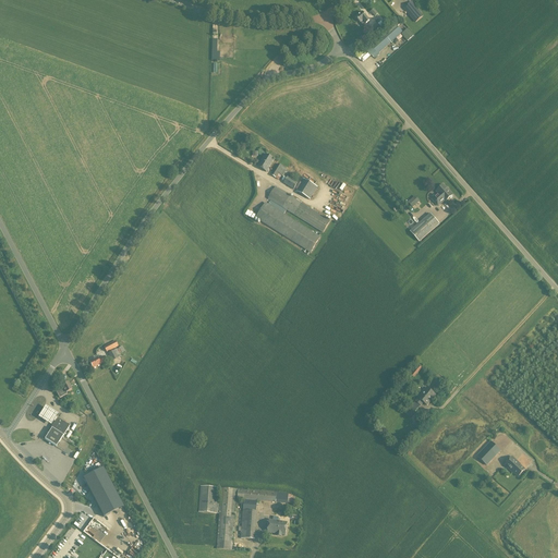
[(416,9),(412,2),(404,9),(407,12),(415,23),(423,16),(416,9)]
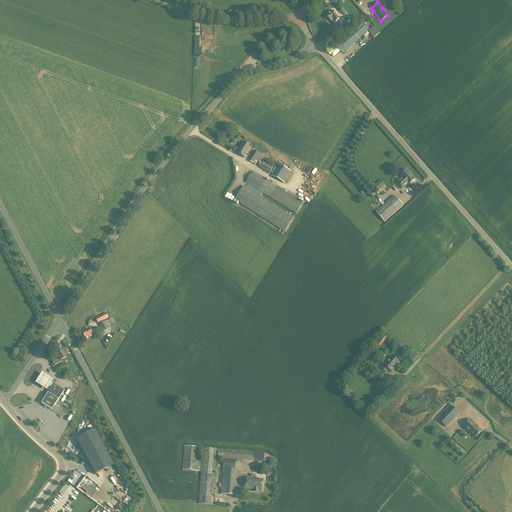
[(337,16),(333,11),(327,16),(333,24),(337,21),(339,19),(336,16),(337,16)]
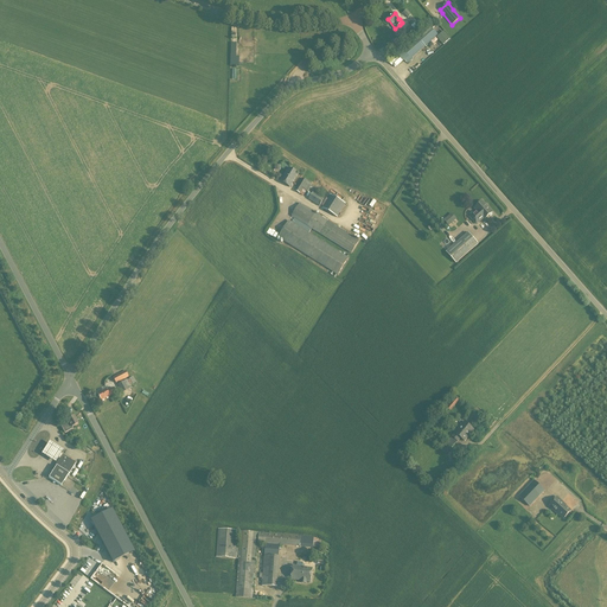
[(401,33),(406,39),(416,32),(410,25),(401,33)]
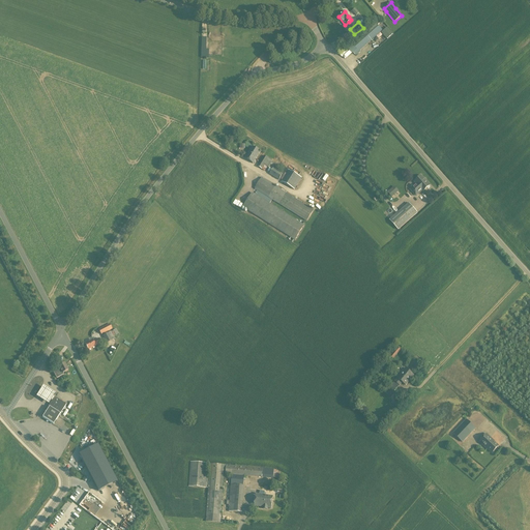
[(382,31),(375,23),(348,47),(355,56),(382,31)]
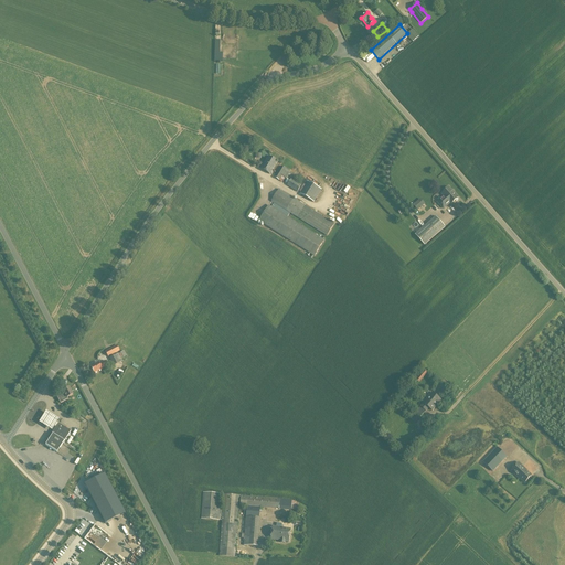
[(418,35),(413,29),(407,34),(413,41),(418,35)]
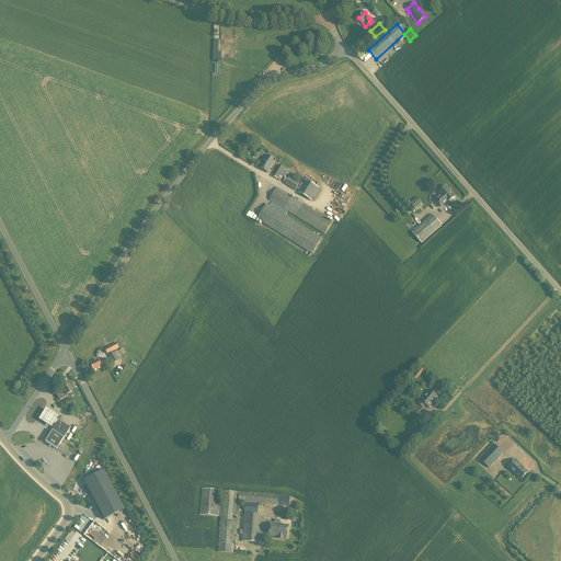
[(222,53),(219,53),(219,39),(214,39),(214,60),(222,61),(222,53)]
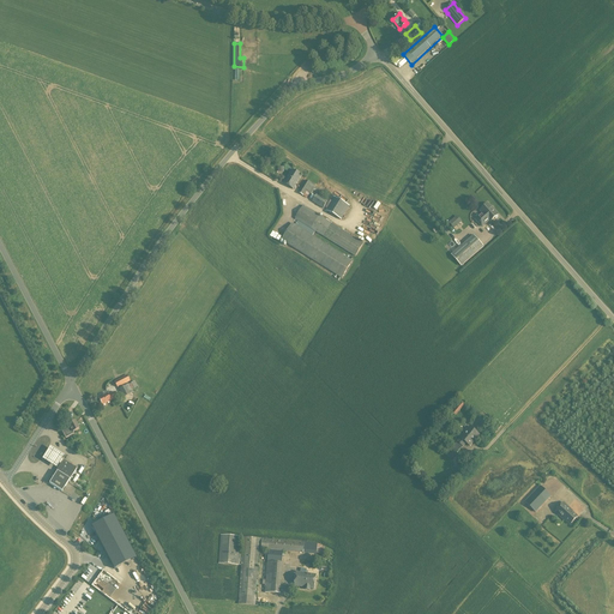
[(296,185),(302,176),(293,170),(284,184),(294,190),(296,185)]
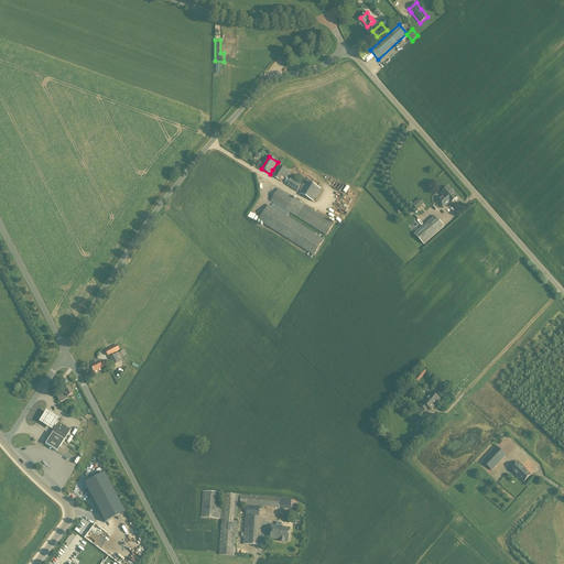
[(290,172),(281,166),(273,177),(282,182),(284,177),(285,179),(290,172)]
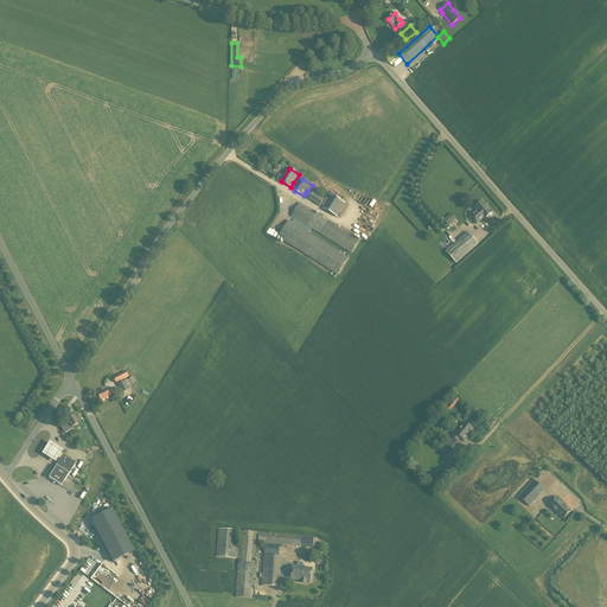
[(325,198),(314,191),(308,199),(320,206),(325,198)]
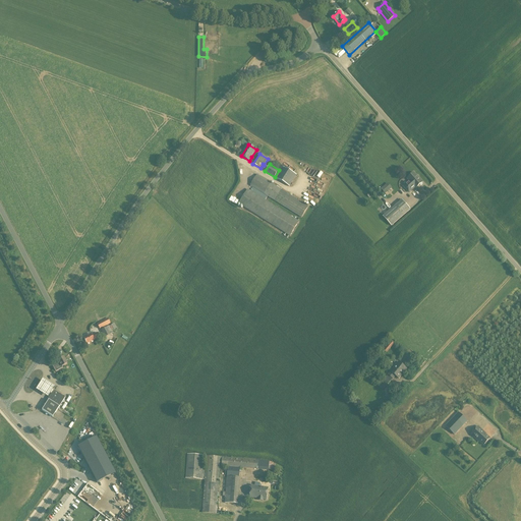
[(290,187),(297,175),(284,168),(277,179),(290,187)]
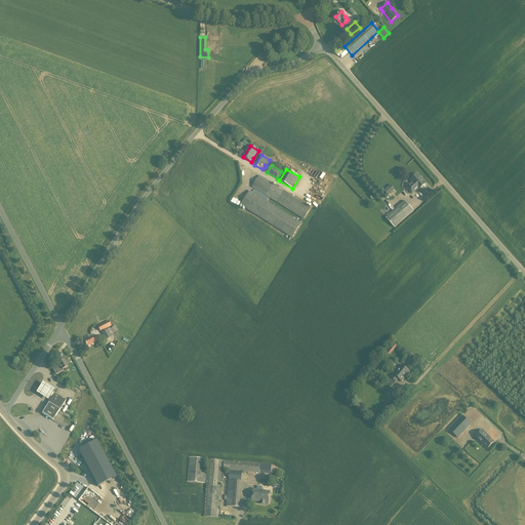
[(413,183),(407,189),(412,195),(418,189),(419,190),(426,185),(421,179),(420,179),(416,175),(410,180),(413,183)]
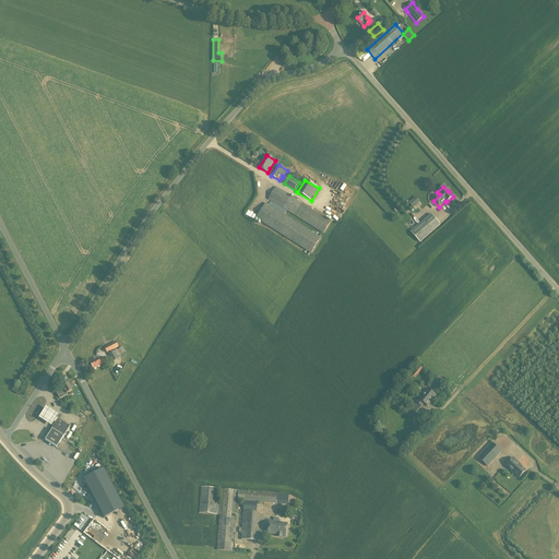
[(271,201),(269,205),(265,203),(256,219),(311,254),(321,238),(284,215),(287,211),(323,234),(331,223),(275,188),(269,200),(271,201)]
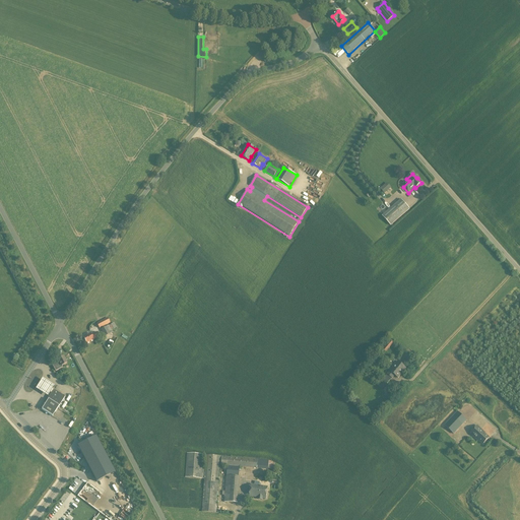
[(327,186),(330,180),(323,177),(321,183),(327,186)]
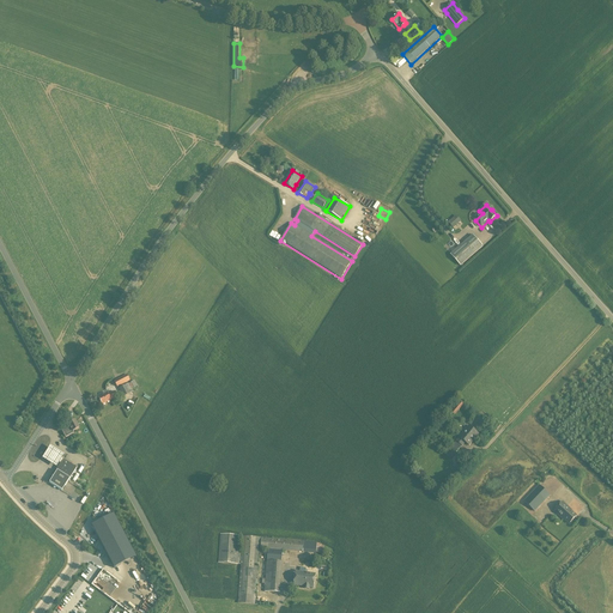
[(456,216),(448,223),(453,229),(461,222),(456,216)]
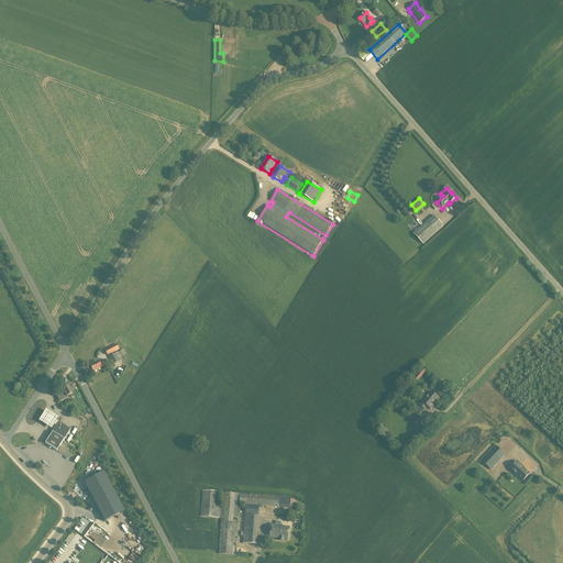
[(423,245),(443,227),(434,217),(414,234),(423,245)]
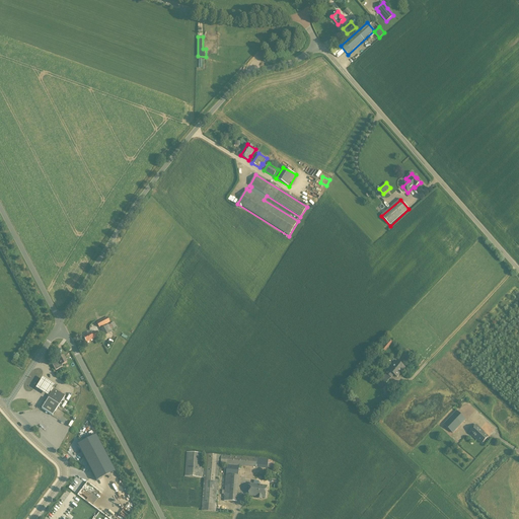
[(96,322),(99,328),(109,322),(106,317),(96,322)]
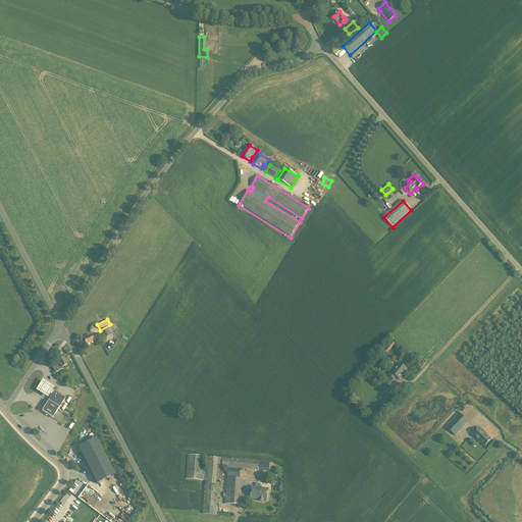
[(116,329),(113,324),(111,325),(106,328),(101,331),(105,338),(110,335),(112,334),(111,332),(116,329)]
